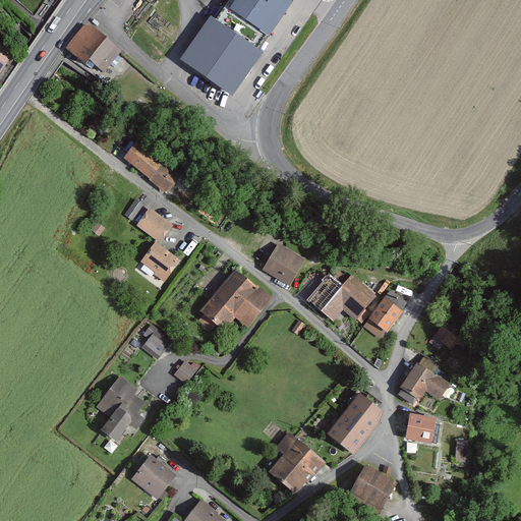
[(296,0),(221,0),(181,59),(232,94),(296,0)]
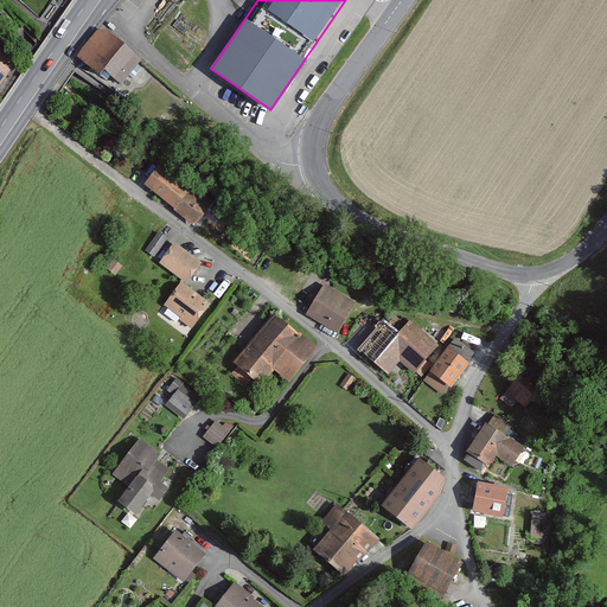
[(101,31),(84,56),(120,81),(127,69),(134,74),(144,59),(101,31)]
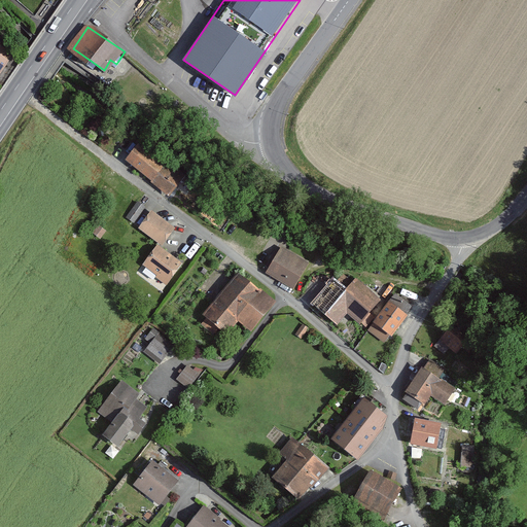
[(0,54),(0,78),(11,62),(0,54)]
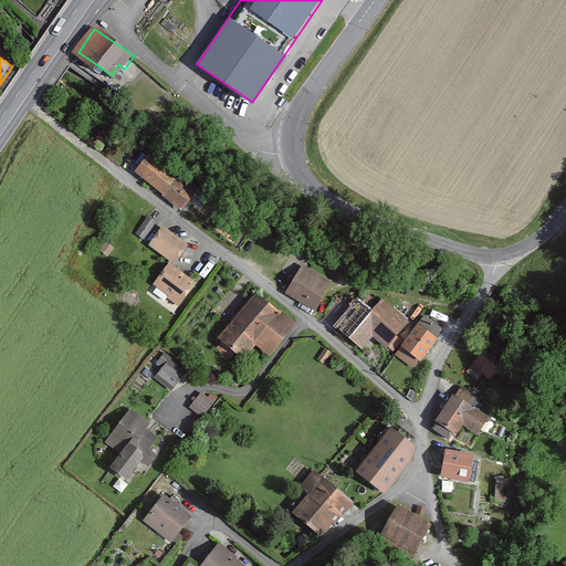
[(152,153),(136,170),(184,210),(199,191),(152,153)]
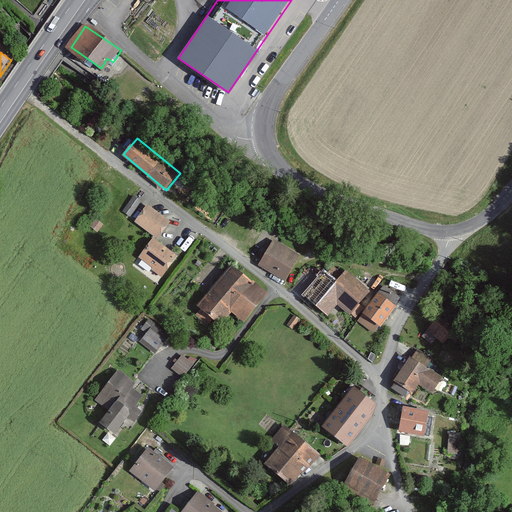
[(133,194),(123,210),(131,215),(141,198),(133,194)]
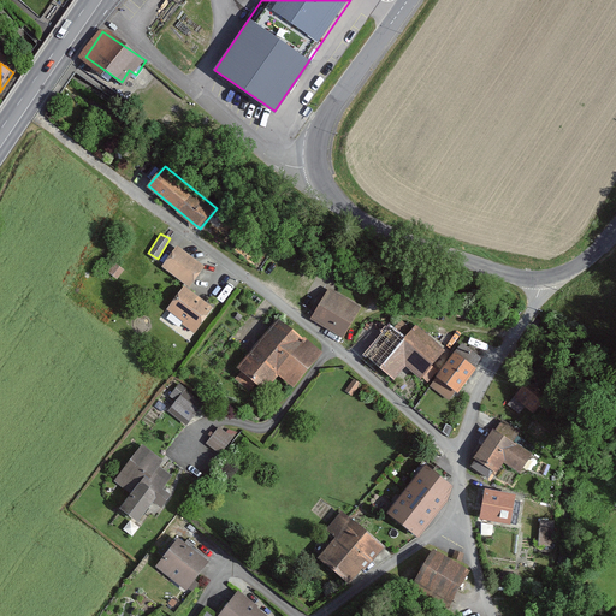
[(163,265),(190,285),(205,266),(177,246),(163,265)]
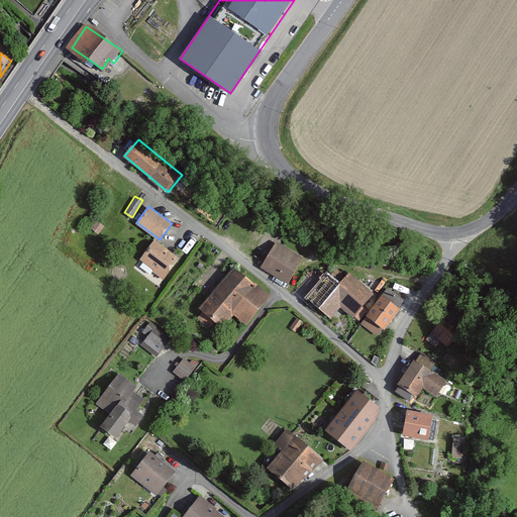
[(156,241),(141,257),(164,277),(178,260),(156,241)]
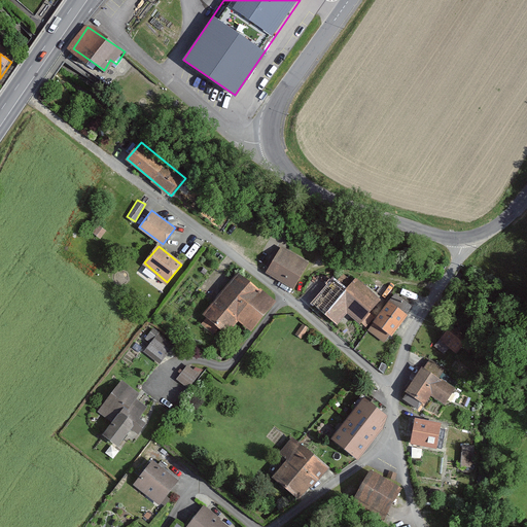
[(278,258),(269,274),(294,288),(304,273),(278,258)]
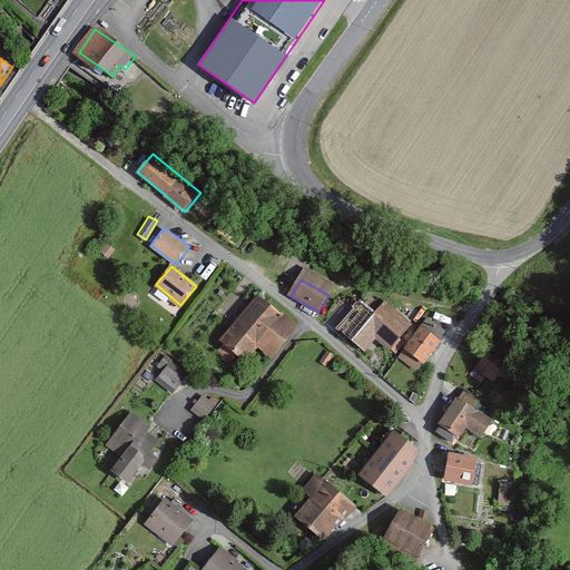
[(262,293),(223,341),(247,361),(258,346),(274,359),(301,324),(262,293)]
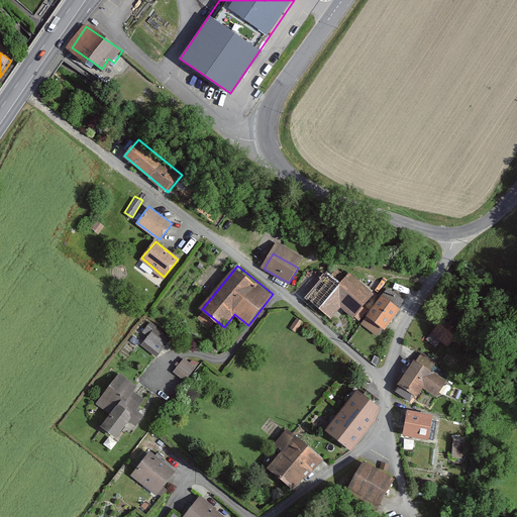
[(329,274),(309,297),(332,316),(341,306),(355,319),(378,294),(353,274),(343,285),(329,274)]
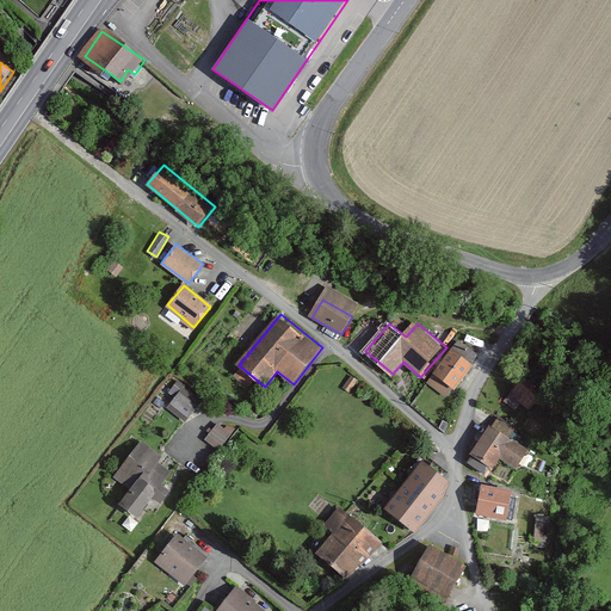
[(452,349),(427,382),(448,399),(474,364),(452,349)]
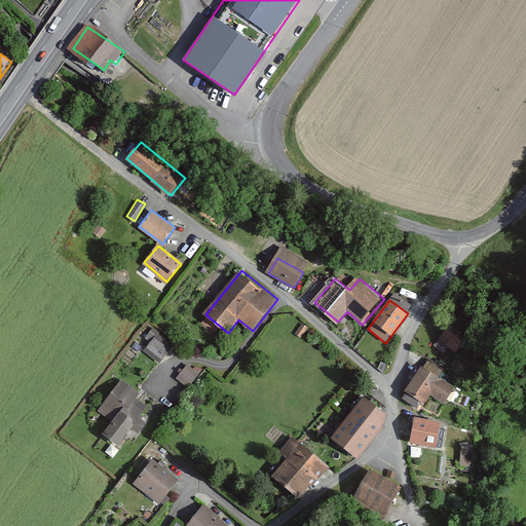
[(448,327),(433,343),(442,352),(449,345),(456,351),(464,342),(448,327)]
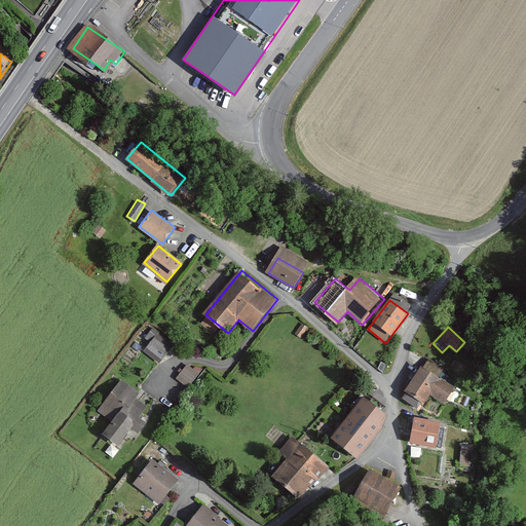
[(151,341),(145,347),(160,361),(174,344),(154,328),(146,337),(151,341)]
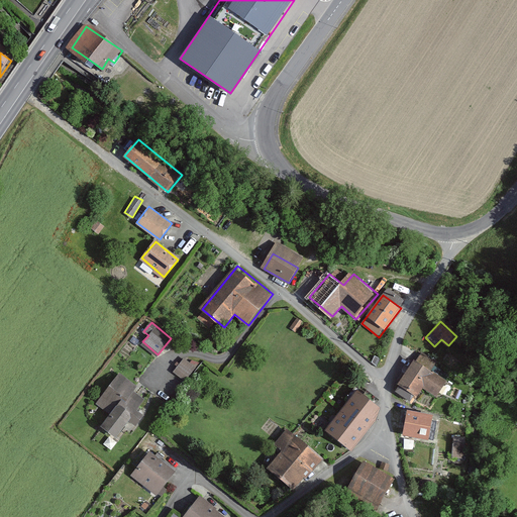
[(183,358),(172,372),(184,382),(195,369),(183,358)]
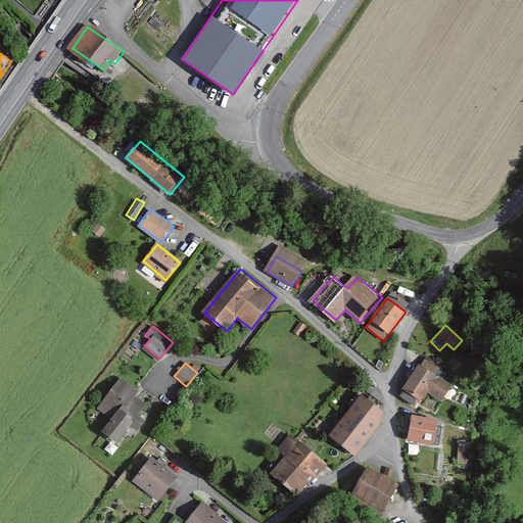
[(423,364),(402,394),(420,406),(429,390),(445,401),(456,386),(423,364)]
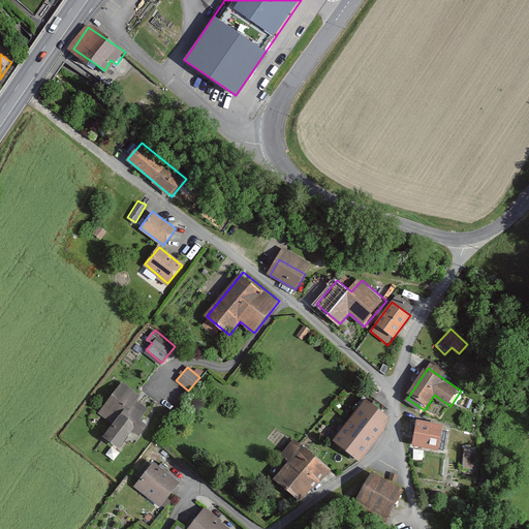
[(123,382),(103,410),(117,419),(105,435),(123,447),(135,430),(141,434),(150,422),(142,416),(151,403),(123,382)]
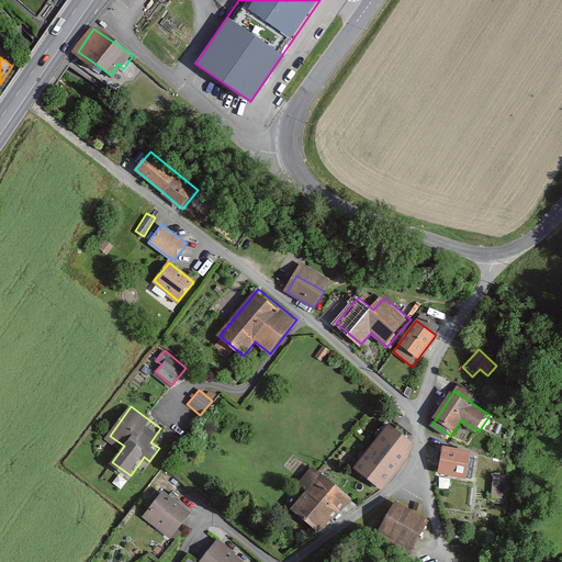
[(378,413),(344,454),(380,485),(415,444),(378,413)]
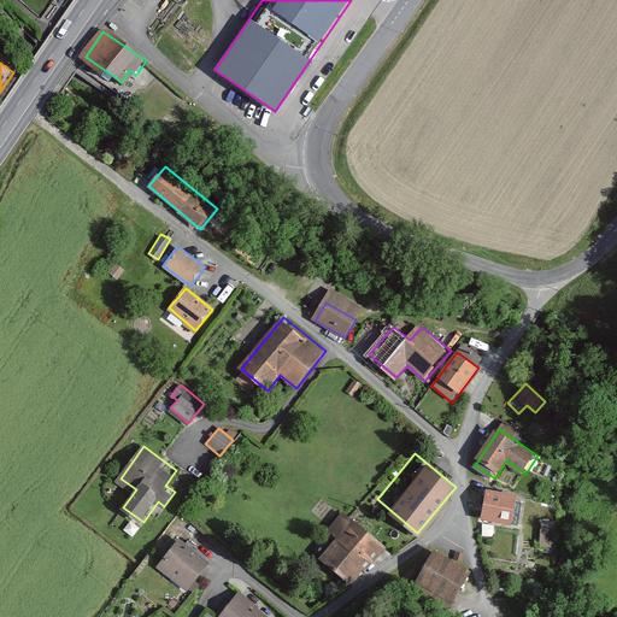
[(518,497),(488,491),(483,519),(513,524),(518,497)]
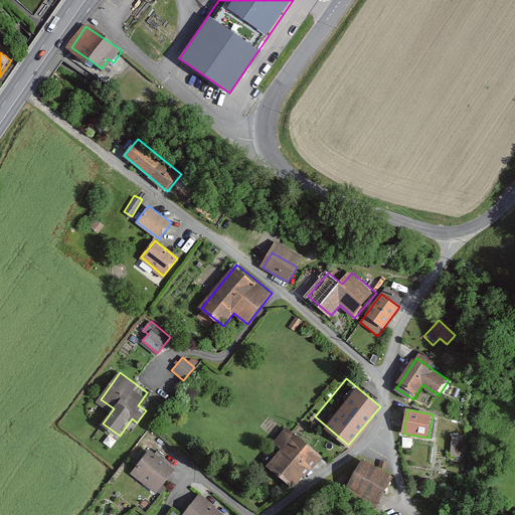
[(286,426),(262,456),(294,483),(318,454),(286,426)]
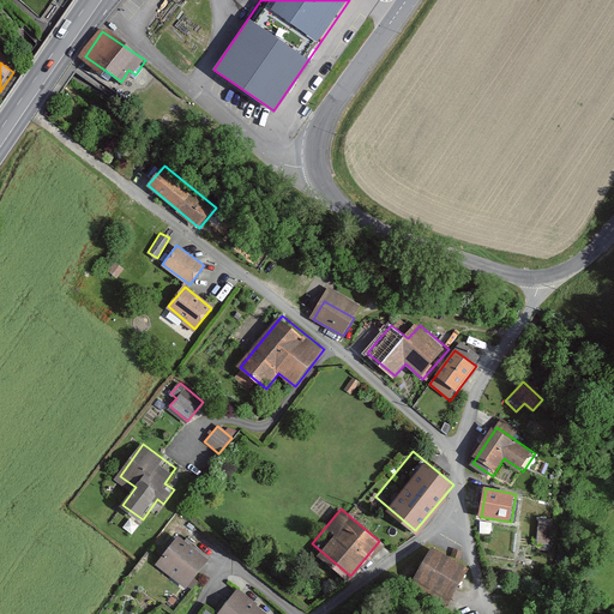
[(180,536),(160,563),(191,587),(211,560),(180,536)]
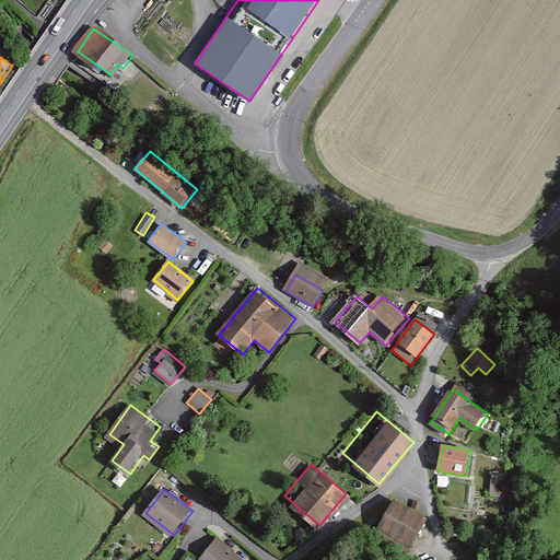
[(217,535),(198,559),(248,559),(249,559),(217,535)]
